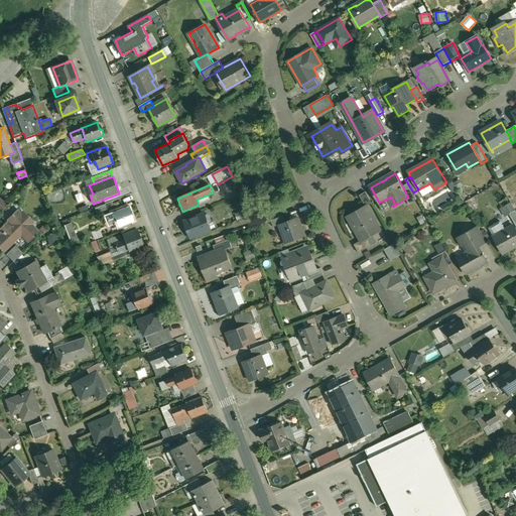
[(413,192),(408,184),(403,187),(408,198),(406,199),(410,205),(417,201),(413,192)]
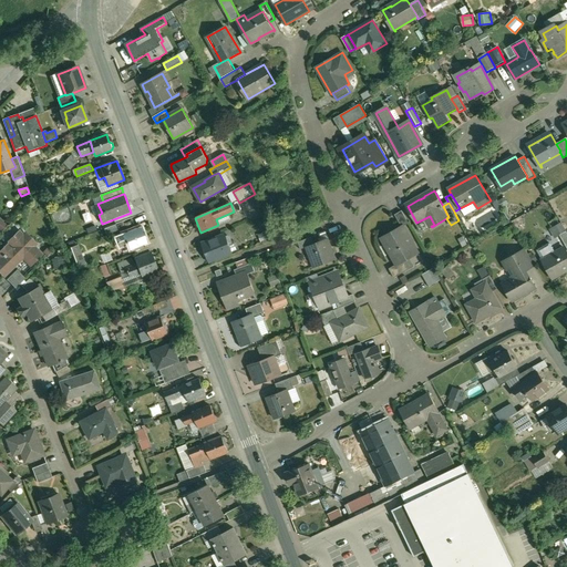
[(98,204),(91,206),(94,216),(99,215),(102,213),(98,204)]
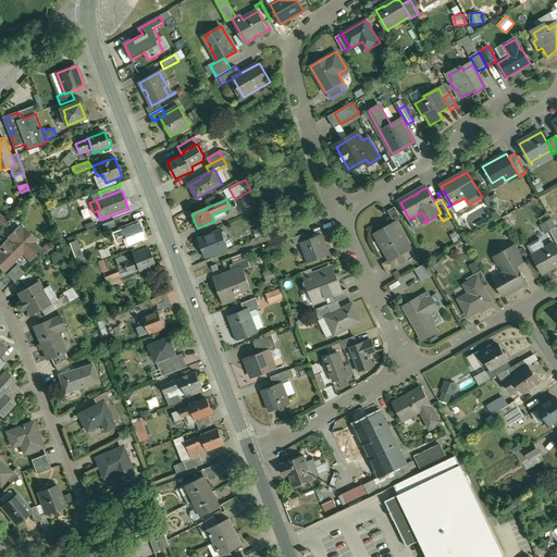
[(268,203),(259,209),(265,220),(273,214),(268,203)]
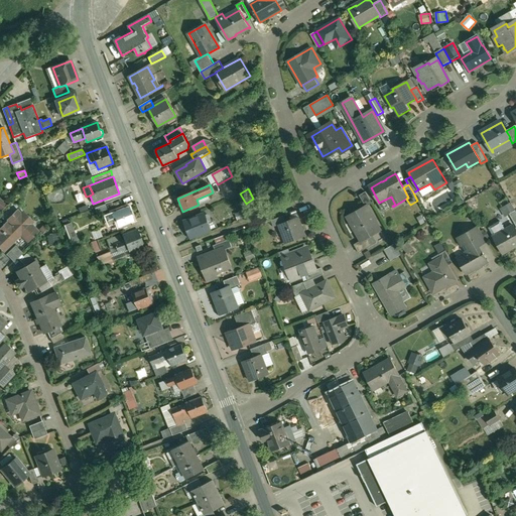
[(373,204),(366,191),(360,196),(366,207),(367,206),(368,207),(373,204)]
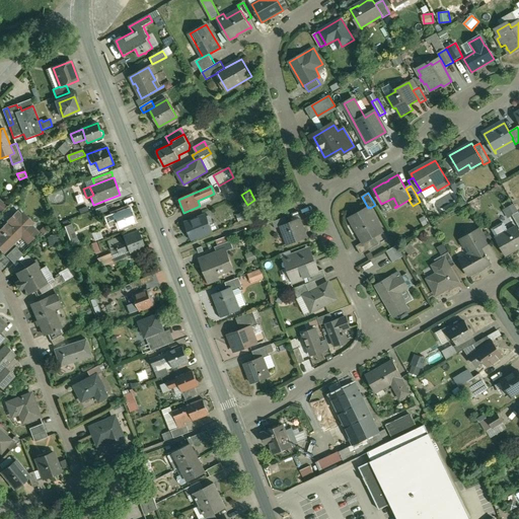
[(106,206),(97,209),(98,214),(108,210),(106,206)]
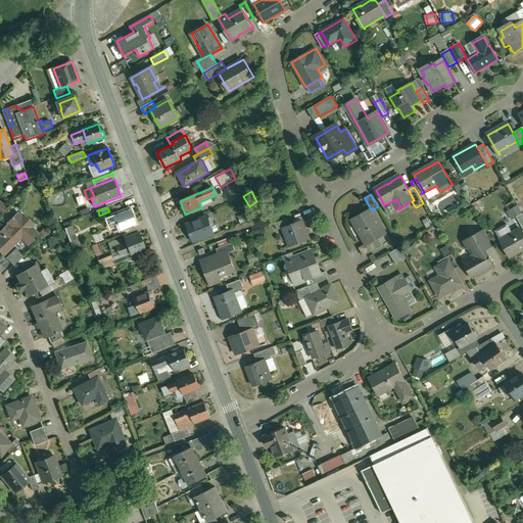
[(371,209),(352,220),(367,243),(367,244),(372,241),(386,233),(373,209),(372,208),(371,209)]
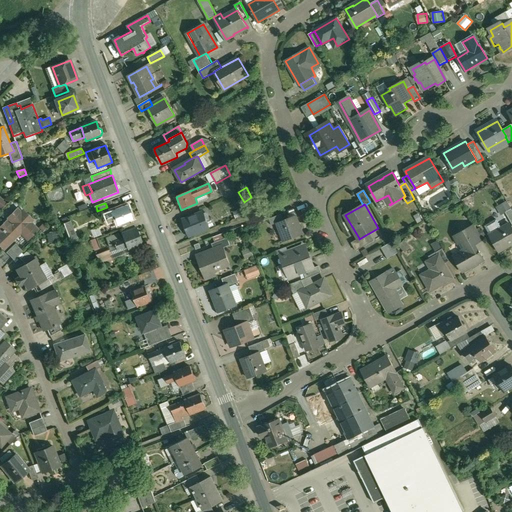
[(128,205),(112,211),(113,213),(115,219),(118,225),(121,224),(132,219),(133,219),(131,212),(132,210),(130,206),(128,205)]
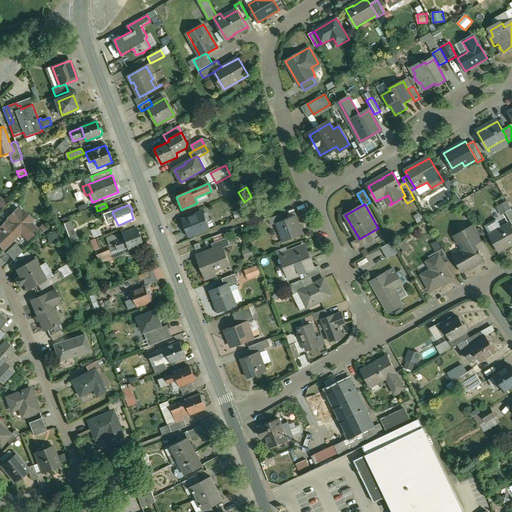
[(18,209),(8,219),(9,220),(0,229),(0,230),(2,232),(0,233),(0,242),(5,248),(21,232),(28,238),(37,228),(31,222),(32,221),(23,211),(22,212),(18,209)]
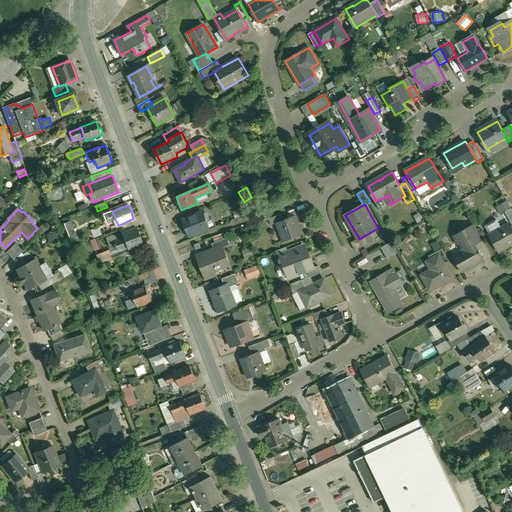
[(204,212),(183,220),(189,236),(210,228),(207,221),(209,221),(210,219),(208,214),(206,213),(204,213),(204,212)]
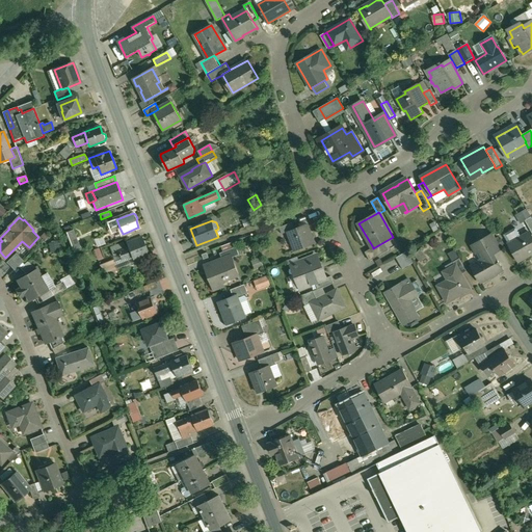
[(117,221),(109,223),(112,231),(120,228),(117,221)]
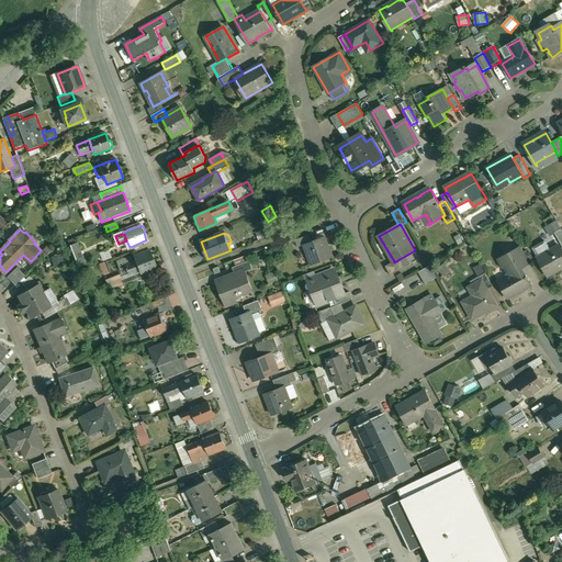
[(308,235),(295,240),(299,247),(304,245),(312,242),(308,235)]
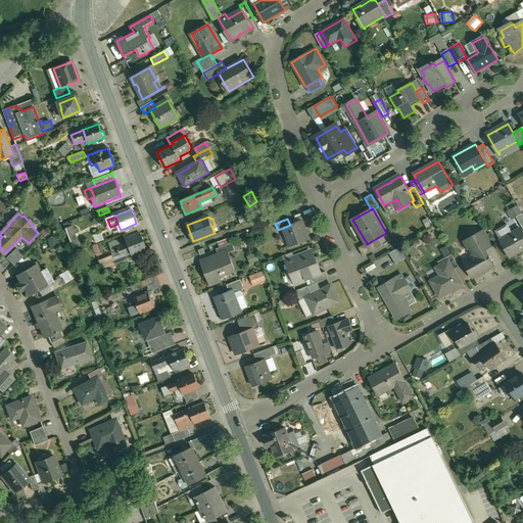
[(290,225),(283,228),(290,246),(310,239),(302,220),(290,225)]
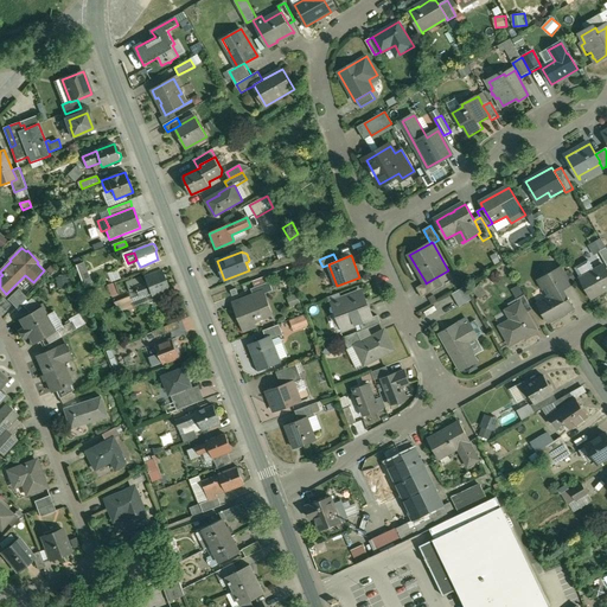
[(157,260),(144,266),(145,272),(147,270),(159,266),(157,260)]
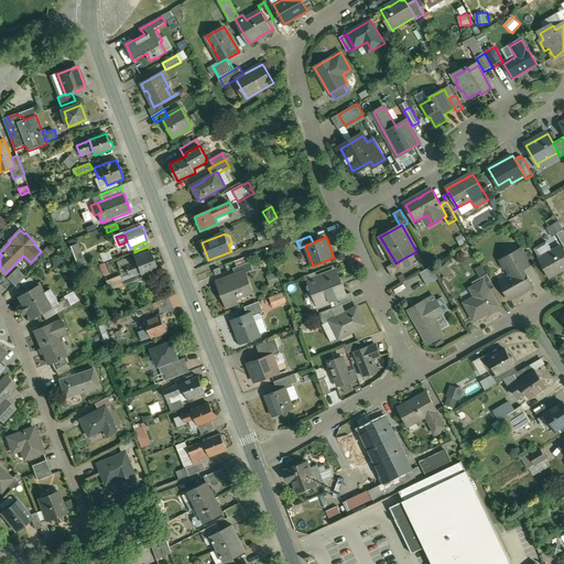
[(78,243),(71,246),(78,267),(86,264),(78,243)]
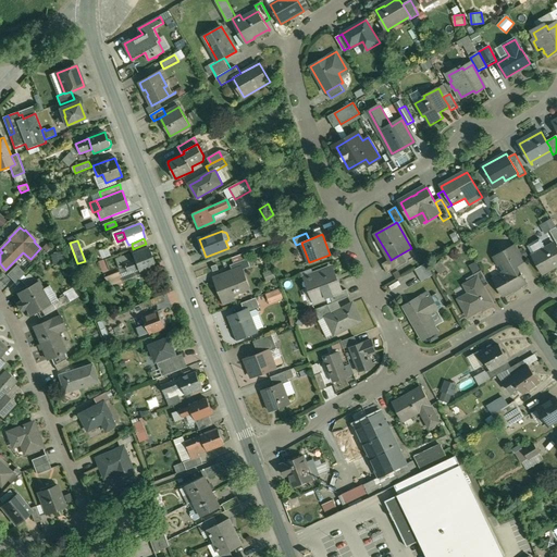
[(146,244),(135,248),(136,254),(148,249),(146,244)]
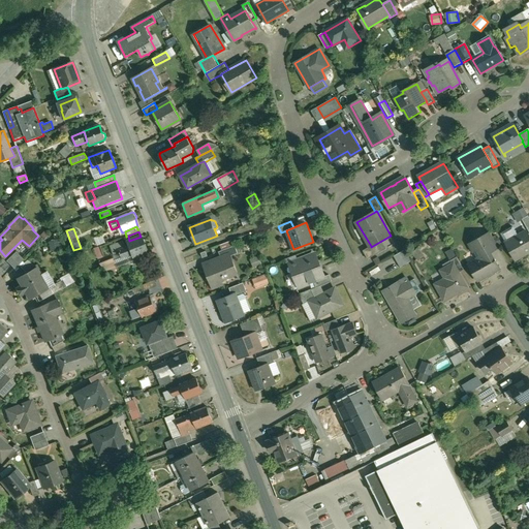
[(528,236),(527,231),(505,243),(516,260),(528,252),(528,236)]
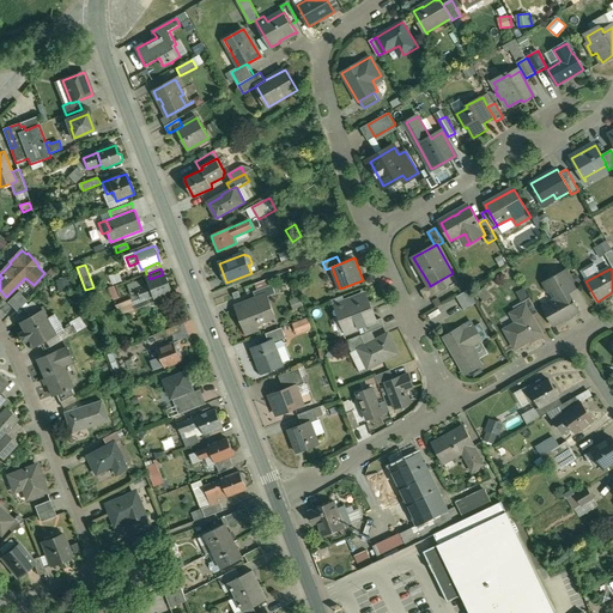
[(569,269),(558,275),(563,283),(569,292),(578,286),(569,269)]
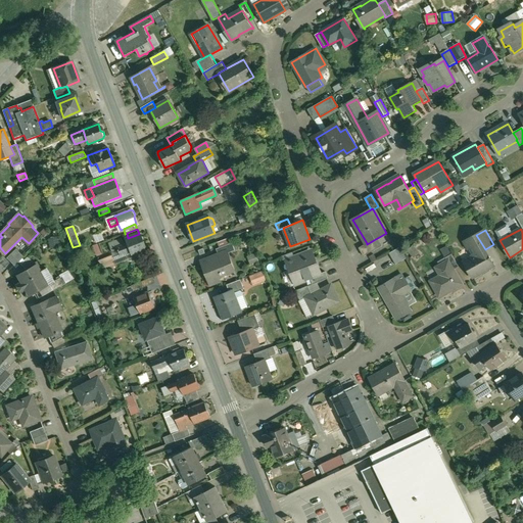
[(96,242),(103,239),(101,232),(94,235),(96,242)]
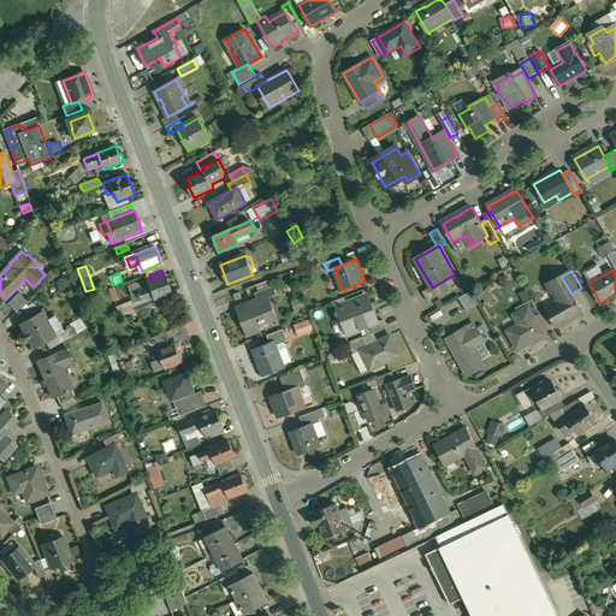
[(150,280),(147,282),(149,288),(153,296),(154,300),(172,292),(165,274),(164,276),(150,280)]
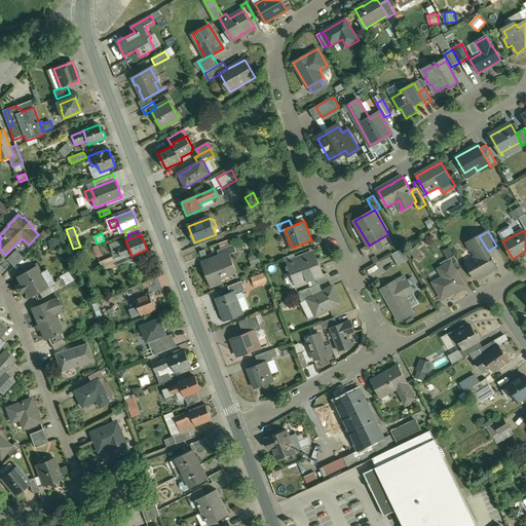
[(60,238),(48,240),(49,250),(62,248),(60,238)]
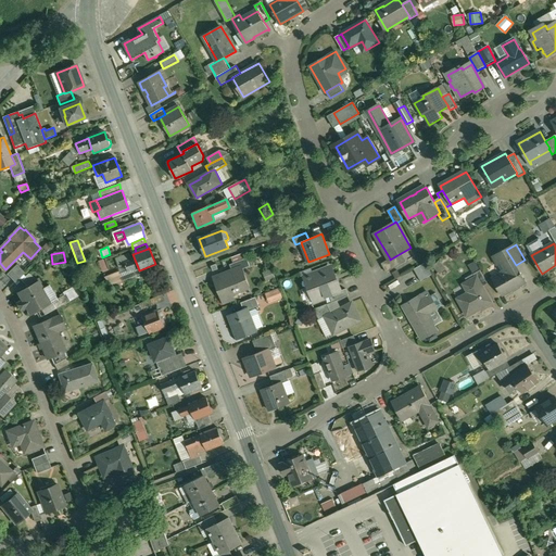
[(117,266),(124,263),(131,261),(129,253),(115,258),(117,266)]
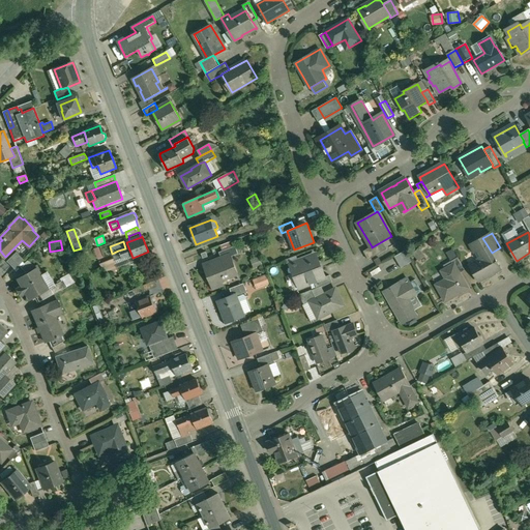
[(232,242),(221,245),(223,251),(233,247),(232,242)]
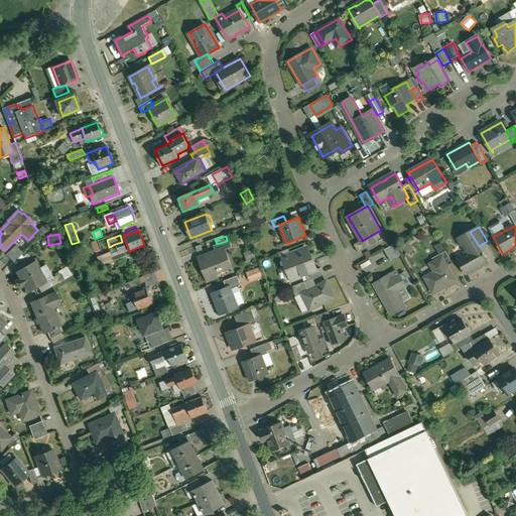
[(362,240),(355,244),(360,253),(372,246),(367,238),(362,241),(362,240)]
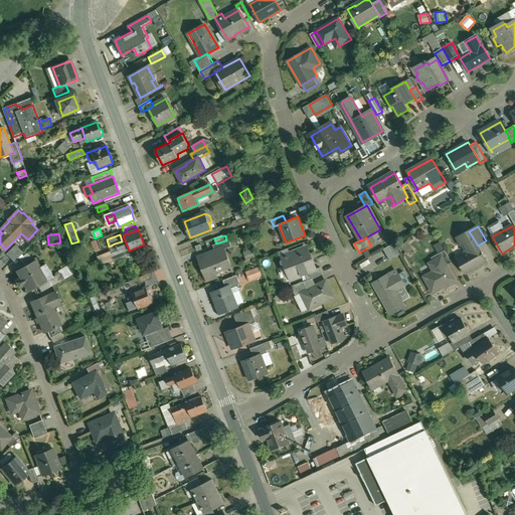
[(473,237),(464,242),(469,251),(457,258),(466,274),(486,262),(478,245),(473,237)]
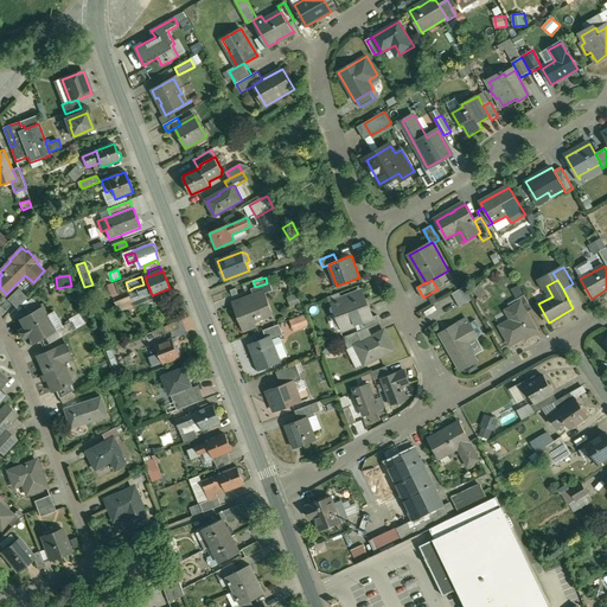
[(119,293),(114,282),(107,285),(112,295),(119,293)]
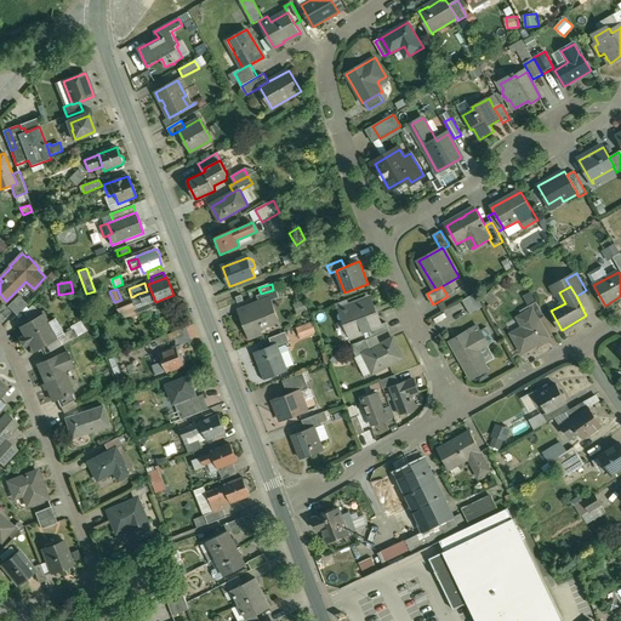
[(261,294),(257,296),(261,303),(272,300),(280,297),(277,289),(273,290),(261,294)]
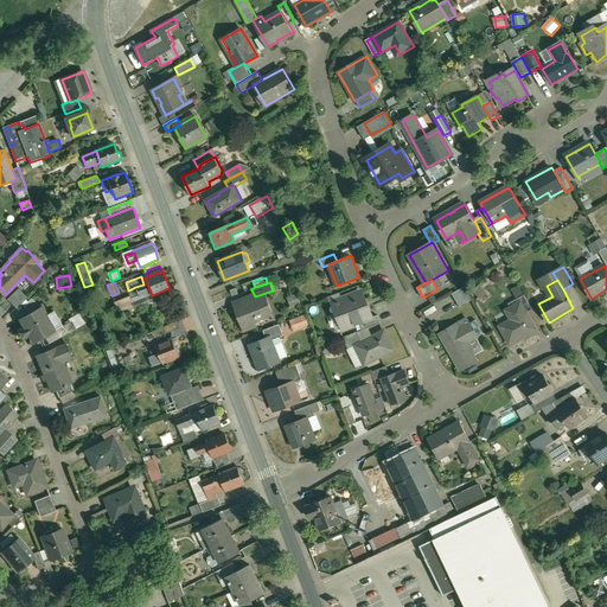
[(144,285),(135,287),(139,296),(151,292),(147,283),(144,285)]
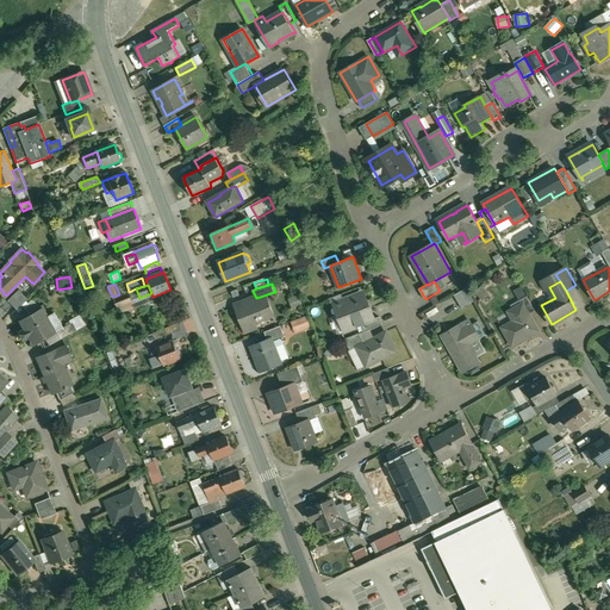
[(522,286),(515,291),(521,299),(528,296),(522,286)]
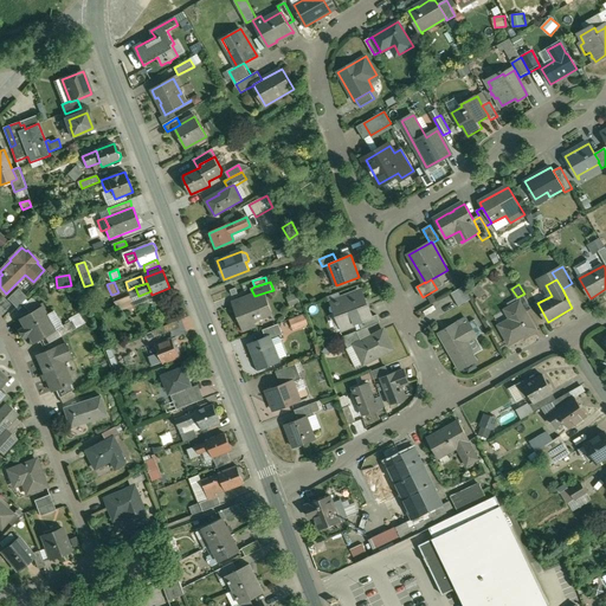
[(464,287),(452,294),(459,307),(472,300),(464,287)]
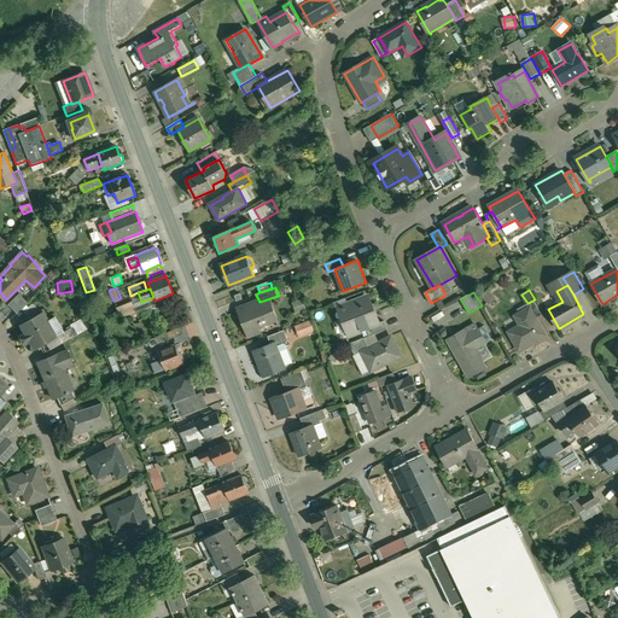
[(22,305),(27,305),(27,298),(13,298),(13,309),(22,309),(22,305)]
